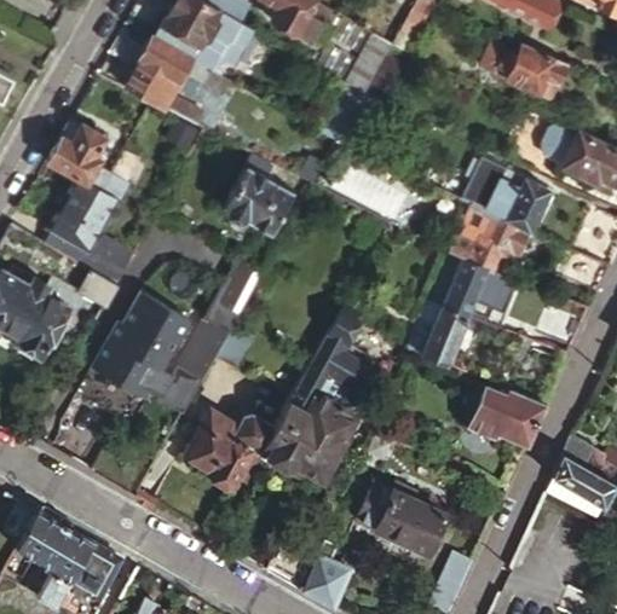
[(240,24),(195,0),(178,0),(162,29),(162,30),(155,42),(213,76),(223,59),(237,67),(255,34),(253,32),(240,24)]
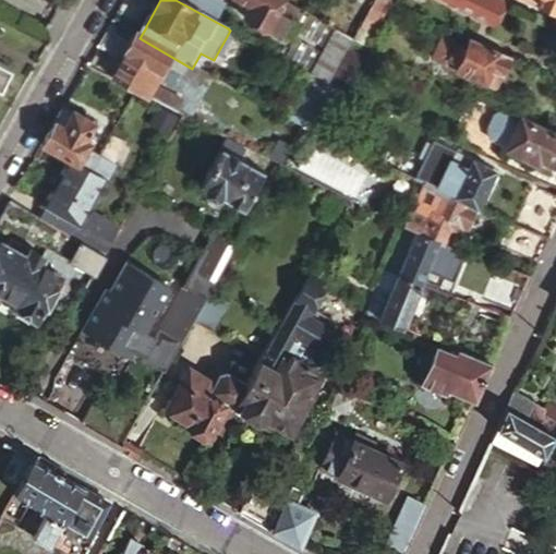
[(210,0),(176,0),(216,22),(225,8),(210,0)]
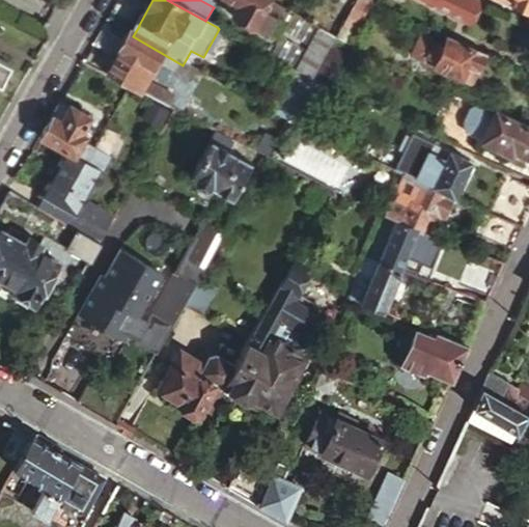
[(291,15),(265,0),(221,0),(238,9),(232,20),(255,32),(268,9),(272,11),(269,18),(284,26),(291,15)]
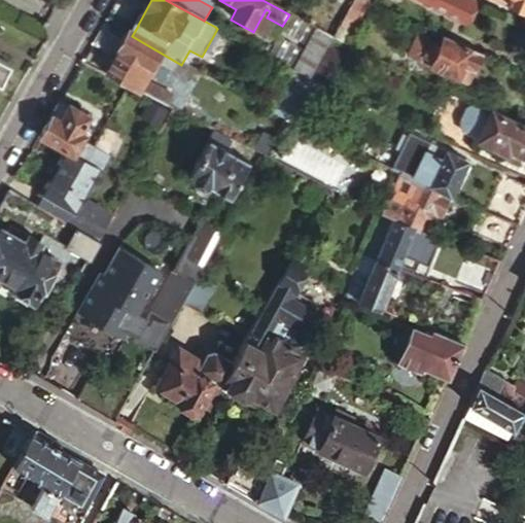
[(372,4),(361,0),(358,0),(343,28),(355,34),(372,4)]
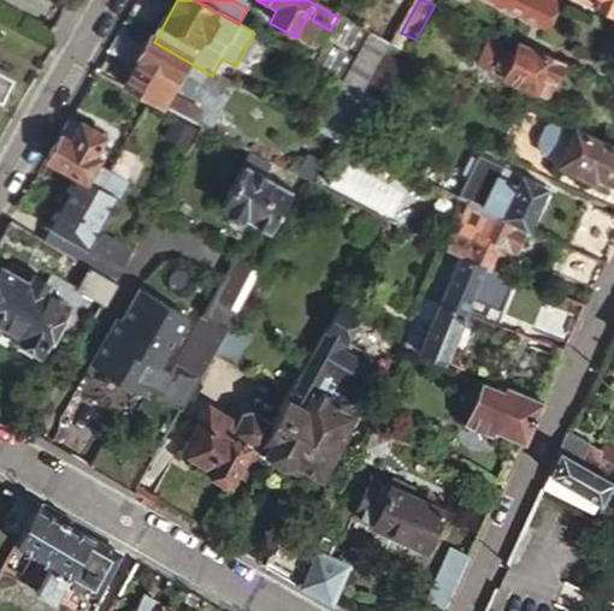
[(542,25),(553,0),(495,0),(508,6),(507,9),(542,25)]
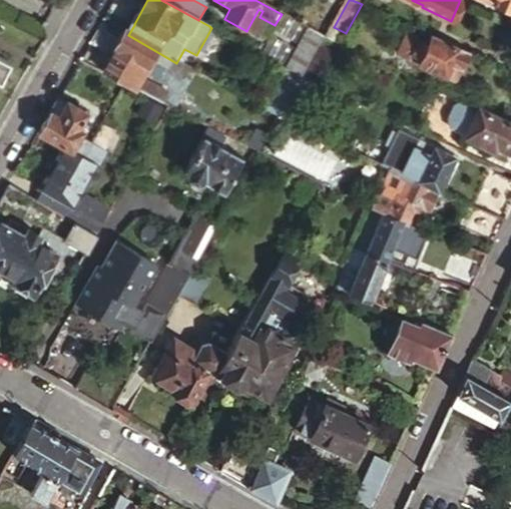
[(510,0),(477,0),(510,15),(510,0)]
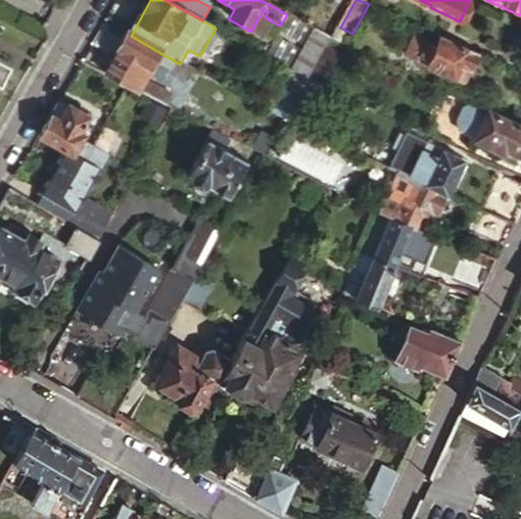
[(479,54),(428,32),(425,40),(417,36),(408,57),(466,84),(479,54)]
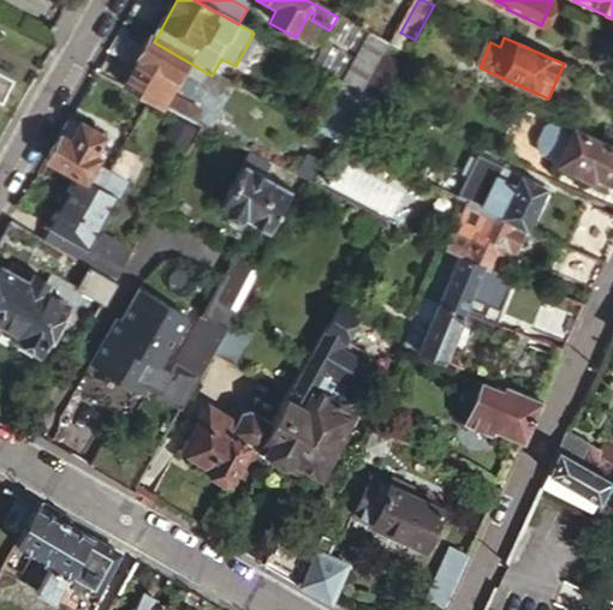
[(154,42),(150,40),(140,59),(142,61),(126,89),(152,102),(197,126),(203,117),(172,100),(184,77),(204,89),(212,76),(154,42)]
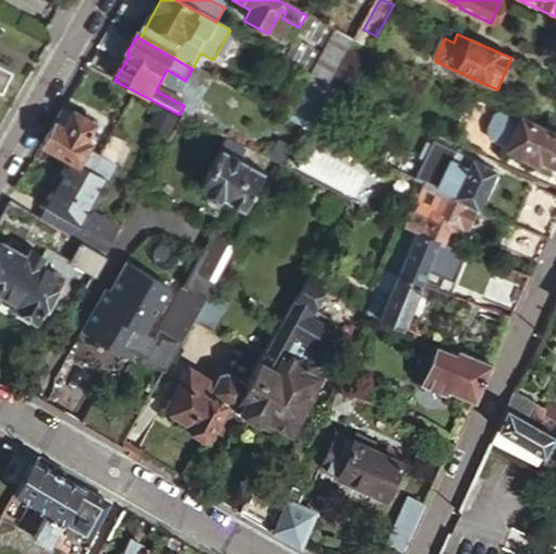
[(355,44),(343,36),(331,59),(334,60),(343,65),(355,44)]
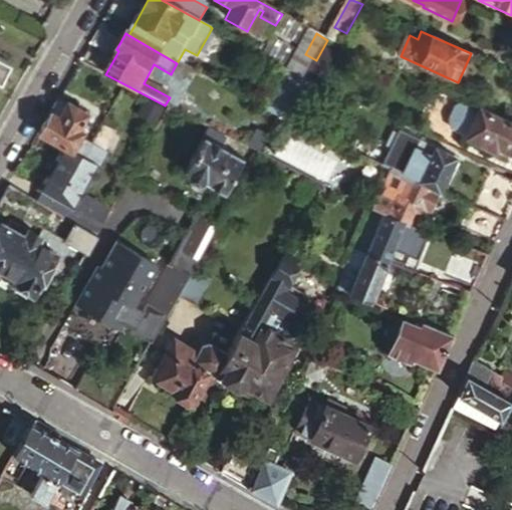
[(316,60),(305,79),(319,86),(341,46),(327,40),(316,60)]
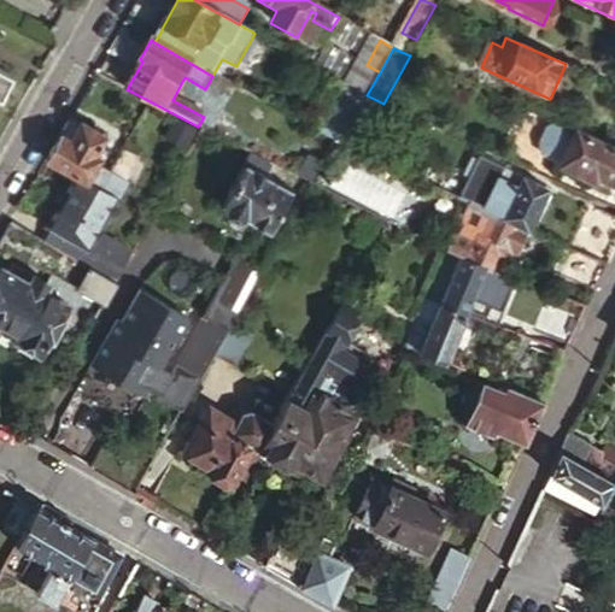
[(356,89),(367,95),(380,72),(369,66),(356,89)]
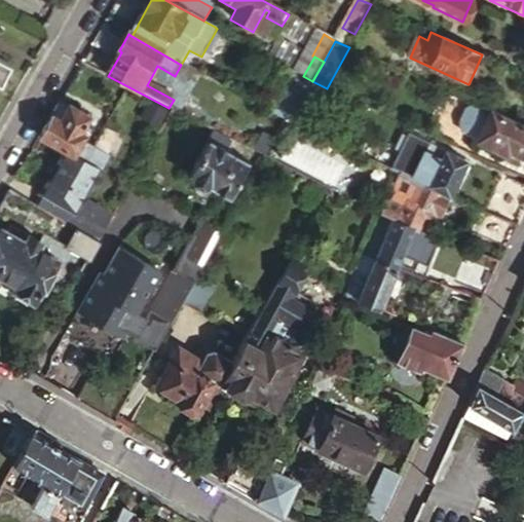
[(0,83),(9,65),(0,60),(0,83)]
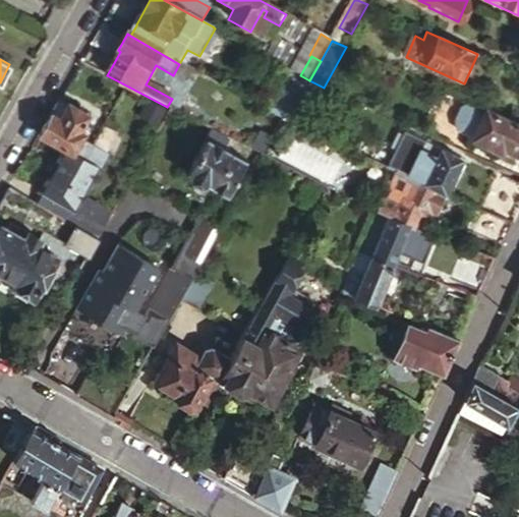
[(324,88),(309,80),(285,120),(301,127),(324,88)]
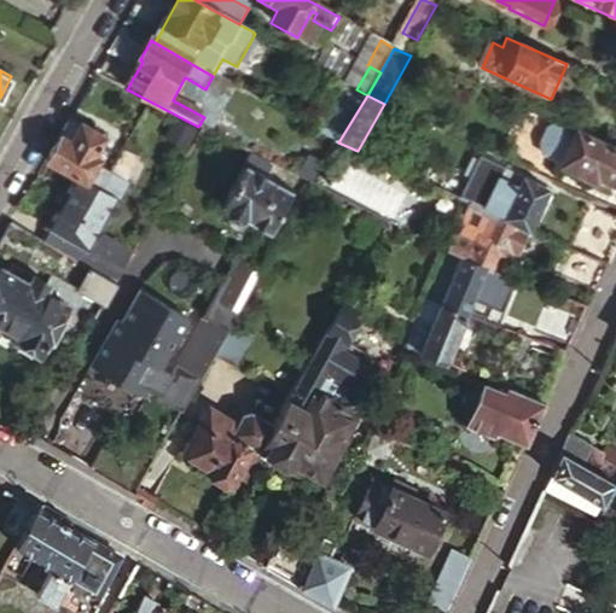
[(70,120),(45,163),(75,181),(86,187),(100,162),(94,158),(105,140),(70,120)]
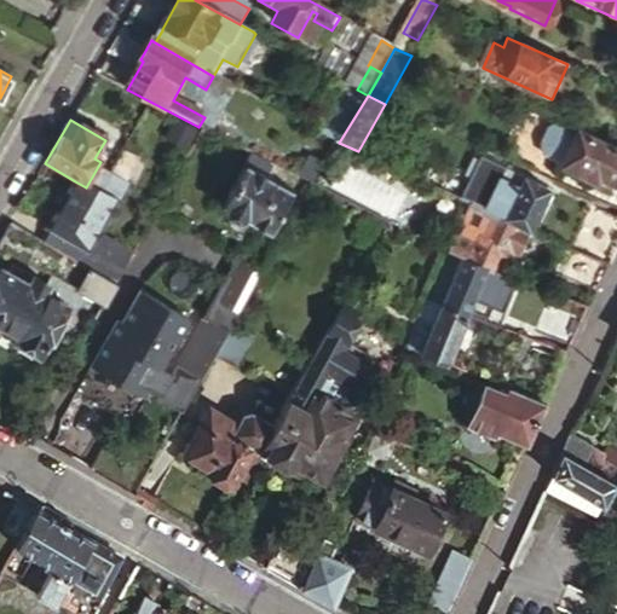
[(616,149),(566,126),(565,132),(574,135),(560,166),(584,177),(588,171),(616,184),(616,149)]
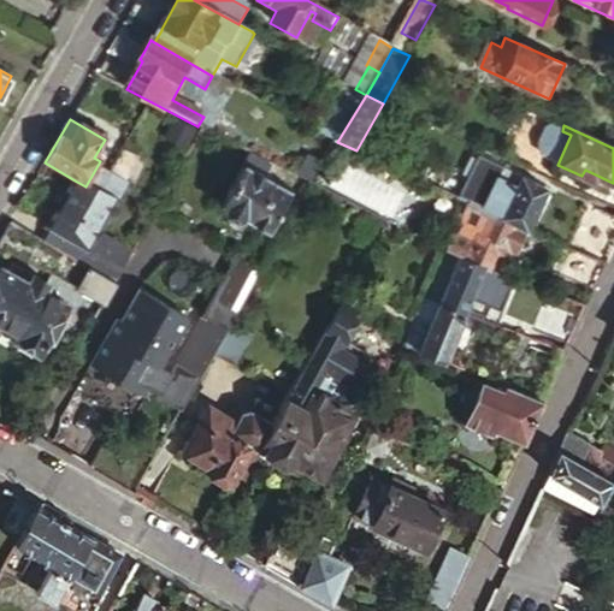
[(266,176),(273,164),(252,153),(220,206),(269,232),(293,191),(266,176)]
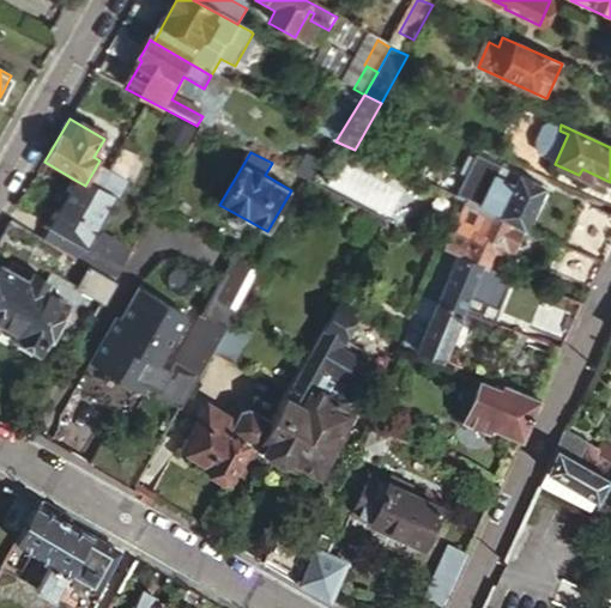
[(494,213),(525,226),(544,187),(503,168),(498,176),(482,169),(473,186),(428,164),(419,180),(454,194),(466,200),(484,208),(494,213)]
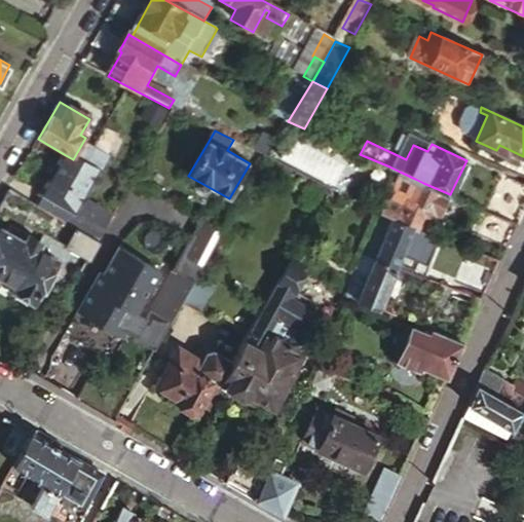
[(84,165),(73,159),(64,154),(40,194),(46,198),(40,209),(88,234),(100,240),(108,226),(114,217),(83,200),(108,159),(94,151),(84,165)]
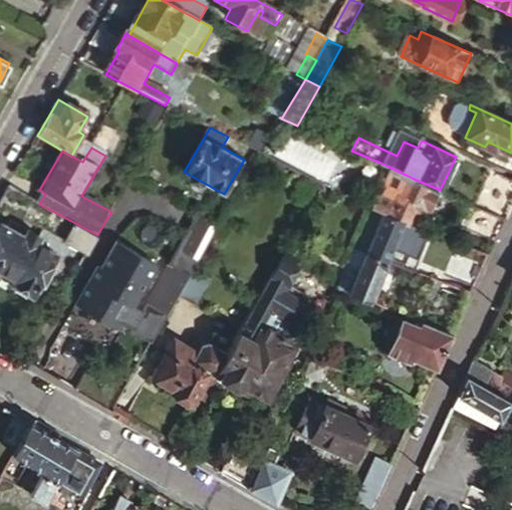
[(406,175),(391,168),(371,208),(404,224),(408,226),(418,205),(426,209),(432,207),(440,190),(414,179),(406,175)]
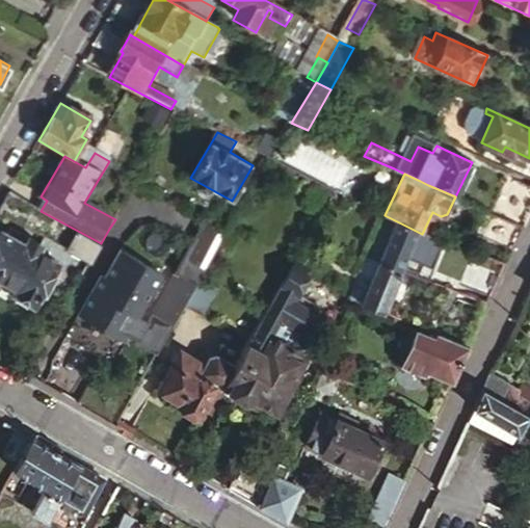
[(498,216),(524,228),(529,215),(529,186),(513,179),(498,216)]
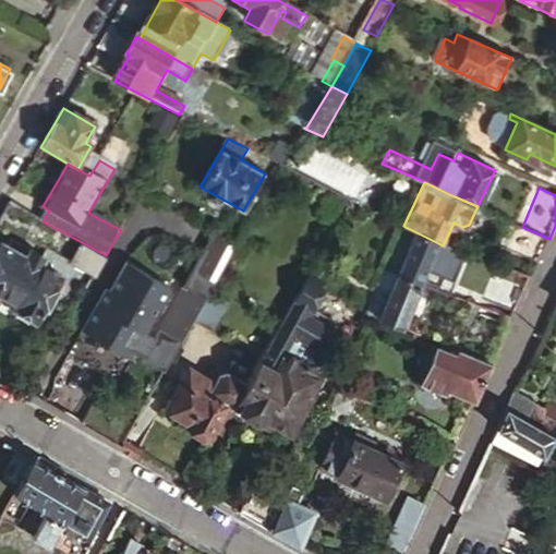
[(43,221),(9,203),(0,216),(0,227),(24,240),(25,238),(95,276),(105,257),(106,255),(94,249),(43,221)]
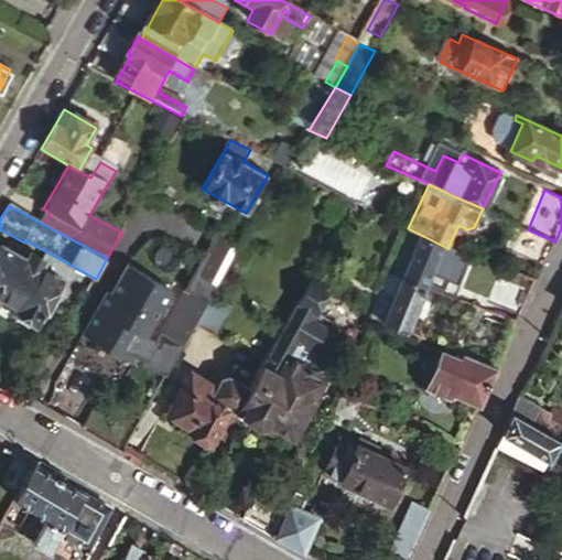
[(544,265),(555,241),(528,229),(518,225),(508,248),(544,265)]
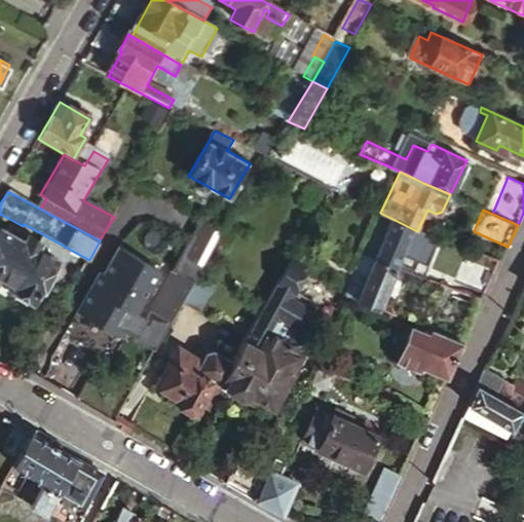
[(413,229),(380,213),(362,255),(396,269),(413,229)]
